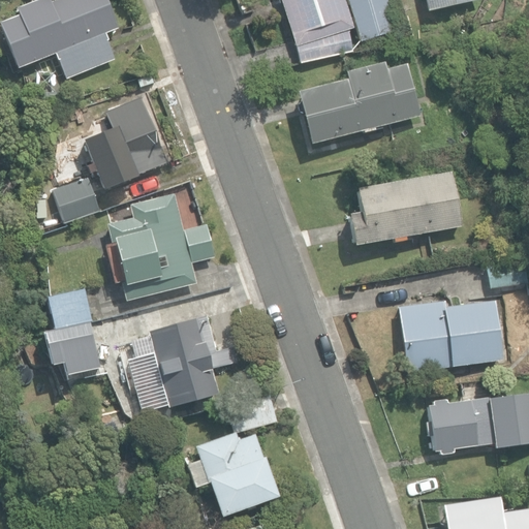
[(54,54),(65,81),(114,61),(103,34),(116,29),(104,0),(55,0),(50,2),(49,0),(36,0),(14,8),(18,17),(0,23),(0,33),(14,69),(54,54)]
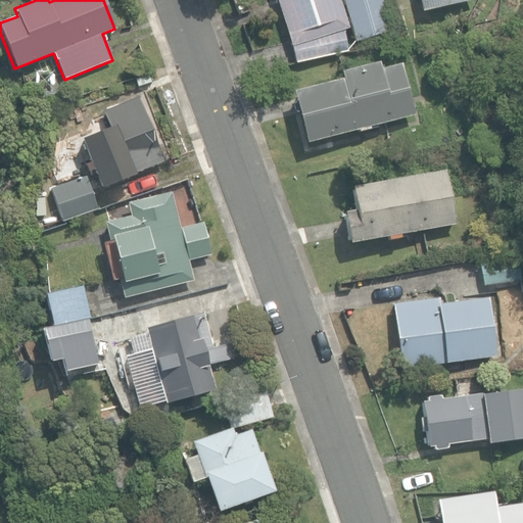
[(292,46),(297,63),(347,48),(342,31),(346,30),(347,30),(338,0),(276,0),(291,47),(292,46)]
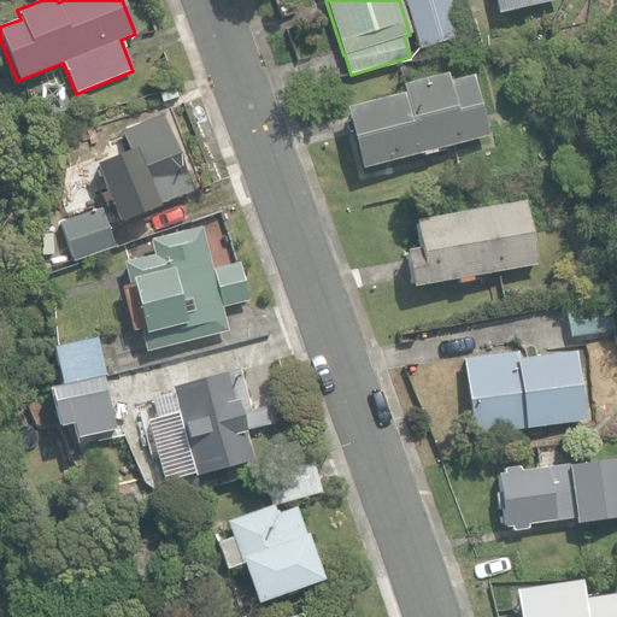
[(463,35),(451,0),(401,0),(418,50),(463,35)]
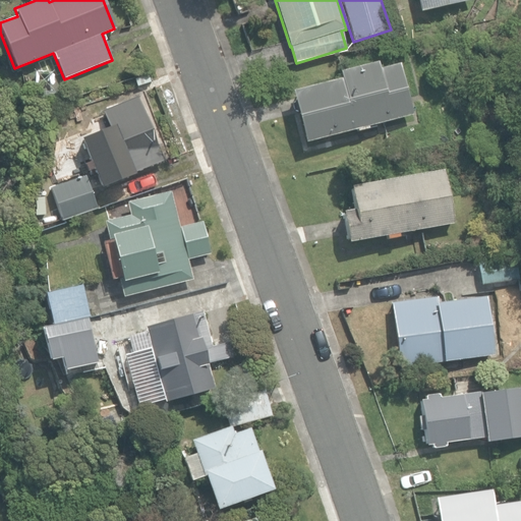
[(416,0),(419,12),(470,0),(416,0)]
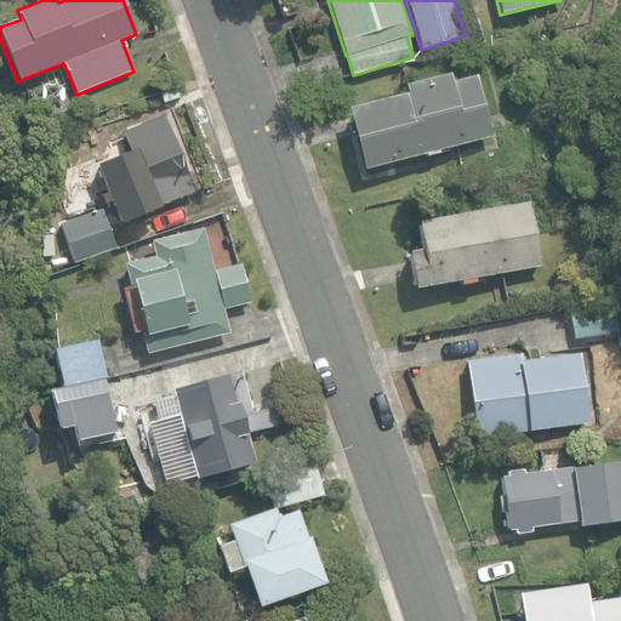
[(346,109),(363,171),(490,137),(474,77),(453,83),(450,73),(404,85),(405,93),(346,109)]
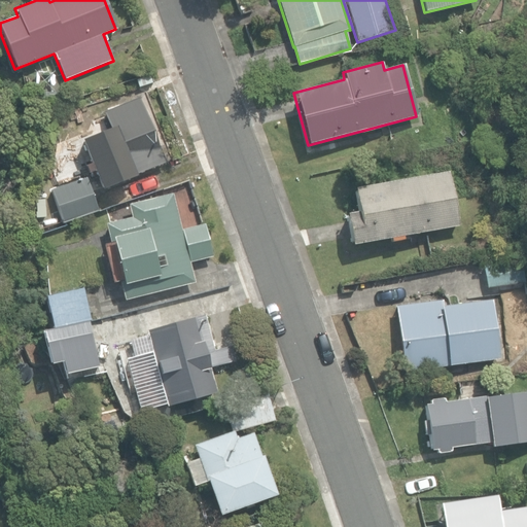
[(81,141),(102,190),(157,166),(152,153),(157,151),(143,114),(81,141)]
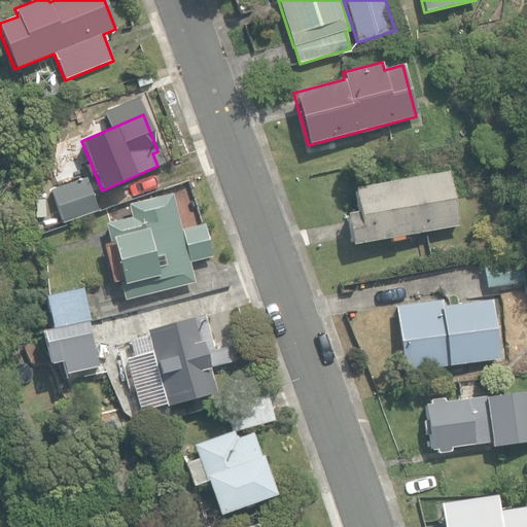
[(346,214),(352,245),(458,225),(448,172),(353,189),(357,212),(346,214)]
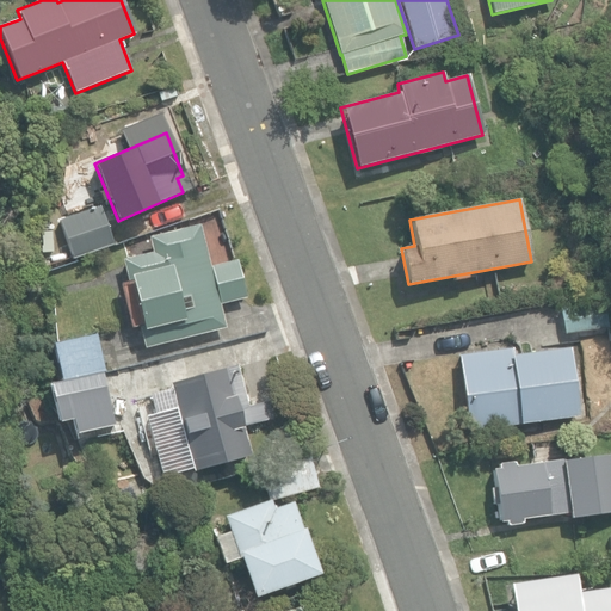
[(60,220),(72,257),(112,244),(100,207),(60,220)]
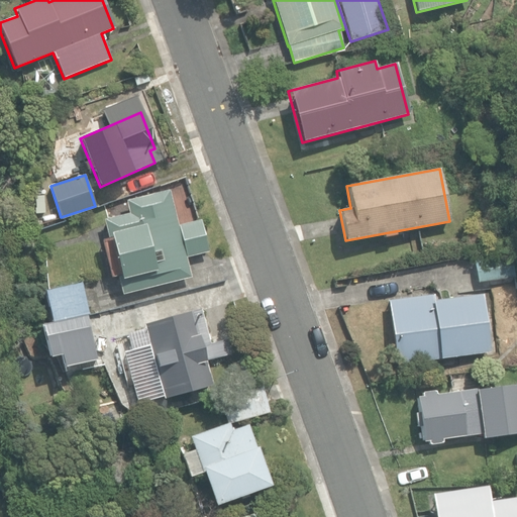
[(117,277),(122,294),(190,277),(185,257),(206,252),(199,220),(178,226),(169,190),(125,201),(128,213),(103,219),(108,237),(101,239),(111,278),(117,277)]
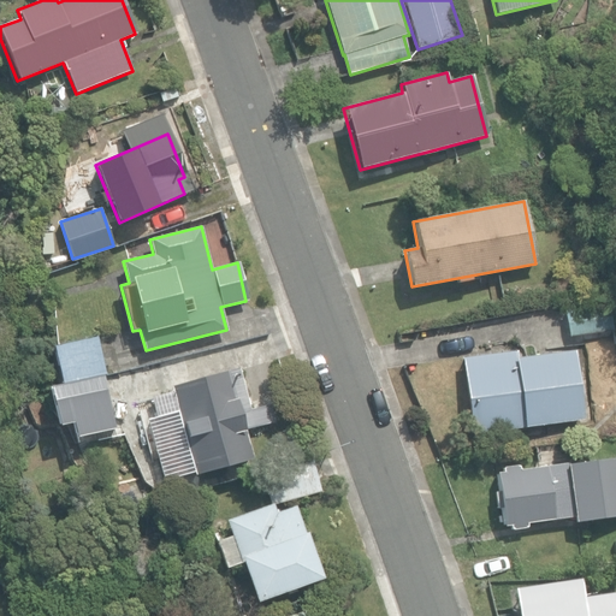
[(566,309),(568,336),(612,330),(609,304),(566,309)]
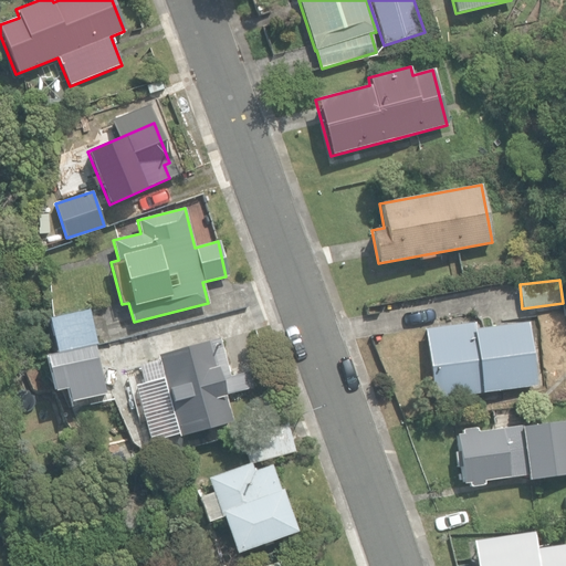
[(50,318),(56,354),(95,346),(97,345),(90,310),(50,318)]
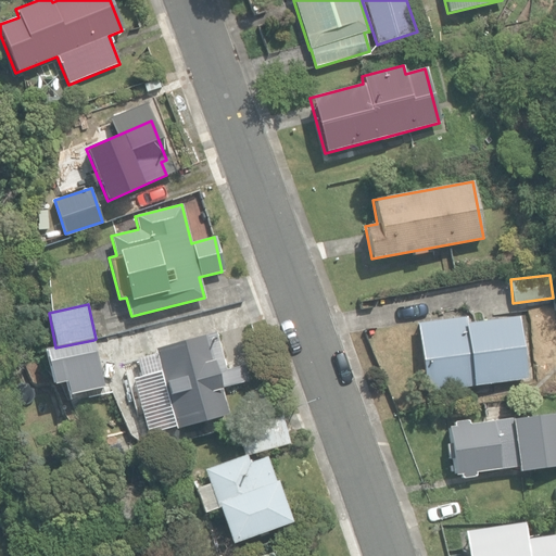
[(417,324),(426,392),(527,378),(519,316),(467,324),(466,317),(417,324)]
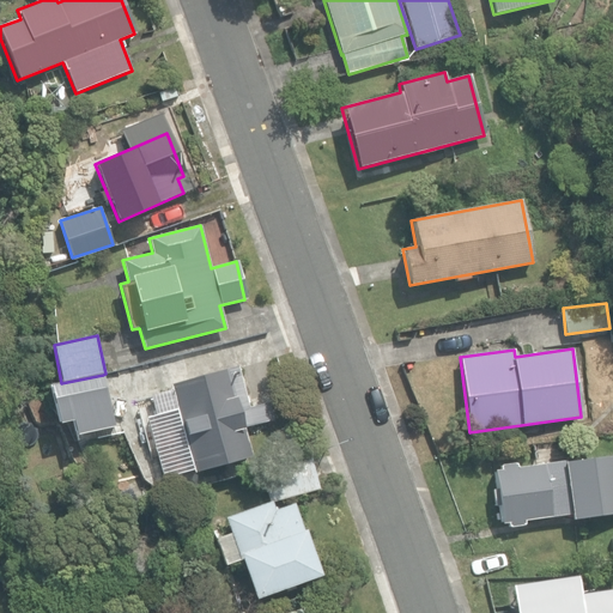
[(249,408),(237,366),(170,386),(170,389),(150,395),(156,414),(146,418),(163,480),(193,472),(194,474),(253,459),(244,430),(273,422),(268,402),(249,408)]
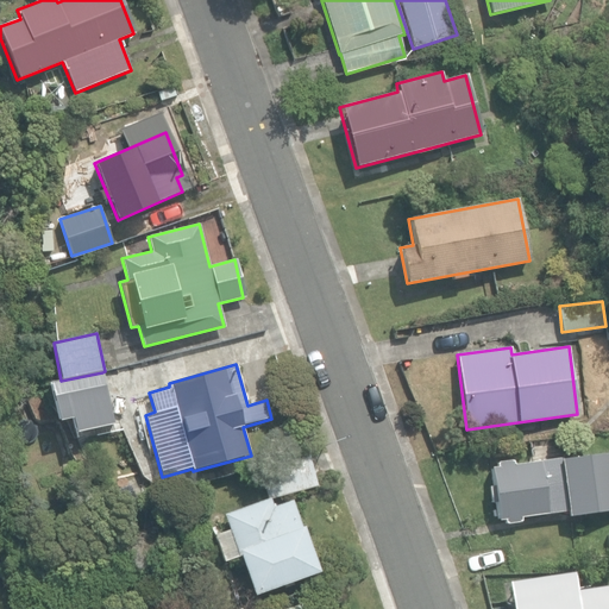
[(102,372),(61,381),(49,384),(57,421),(71,419),(74,433),(113,425),(102,372)]
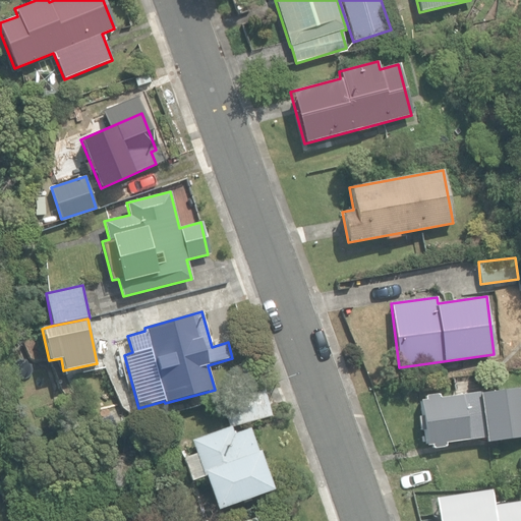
[(223,397),(232,424),(272,410),(263,384),(223,397)]
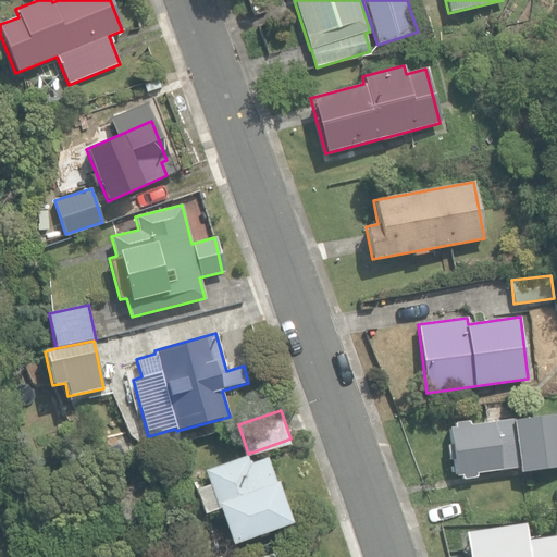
[(461,475),(462,479),(477,478),(475,473),(519,468),(519,472),(556,467),(556,413),(469,425),(469,421),(454,423),(454,426),(448,428),(455,475),(461,475)]
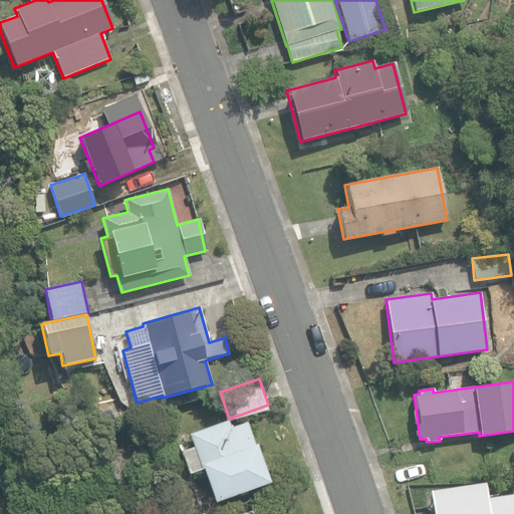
[(207,483),(214,502),(268,483),(246,423),(230,428),(228,421),(189,435),(193,447),(181,451),(189,474),(202,469),(207,483)]
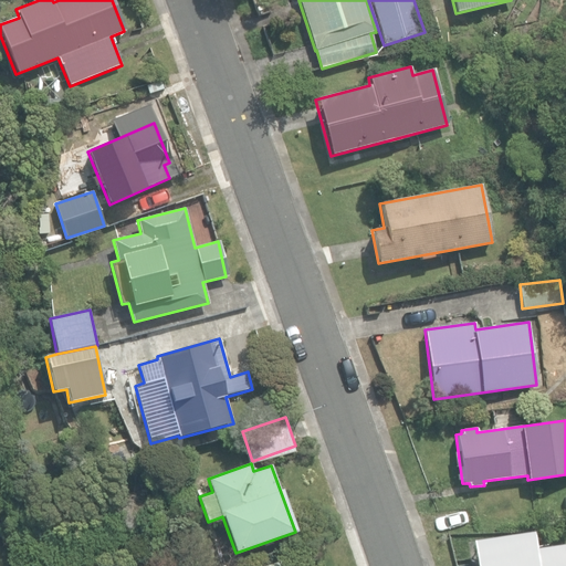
[(471,541),(474,565),(565,565),(565,543),(534,548),(532,532),(471,541)]
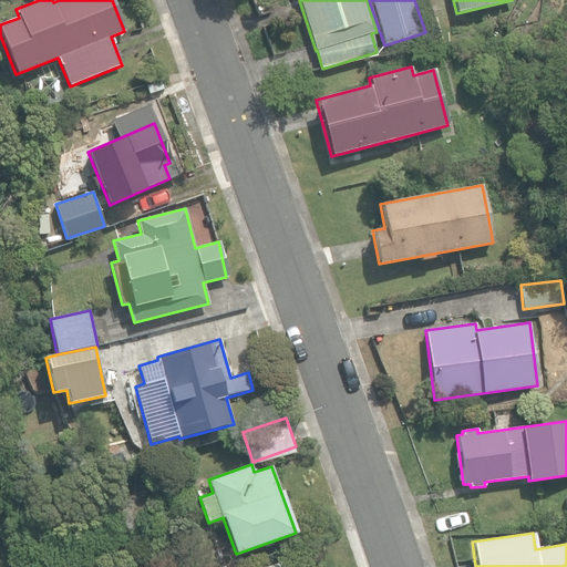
All buildings are outlined.
